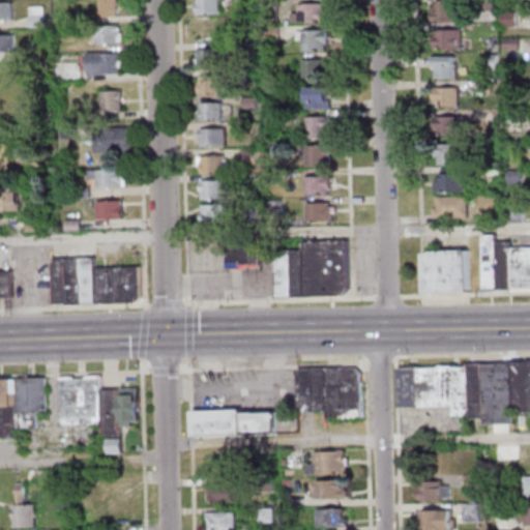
[(99,0),(117,0),(117,15),(99,16),(99,0)]
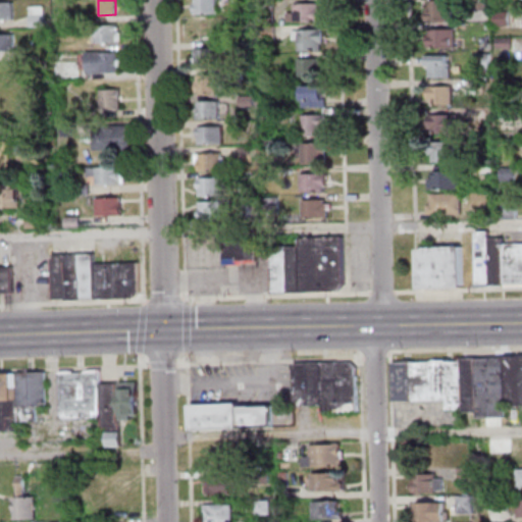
[(215,0),(215,13),(193,14),(192,3),(194,3),(194,0),(215,0)]
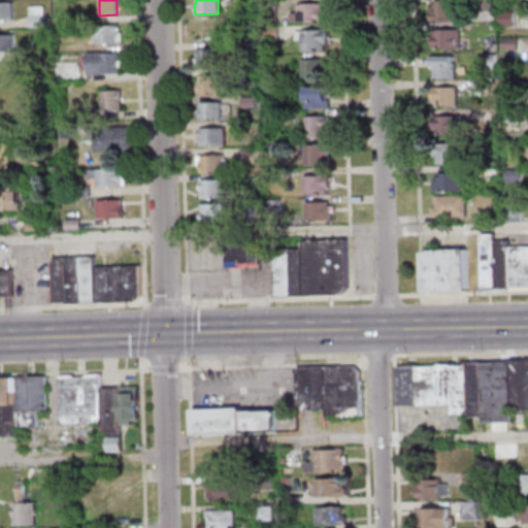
[(260,9),(260,0),(274,0),(275,8),(260,9)]
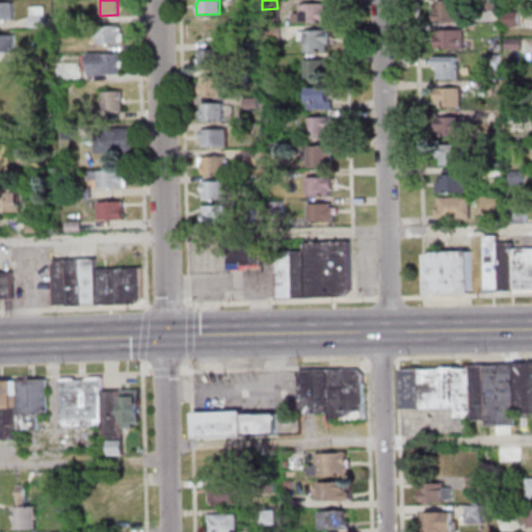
[(480,0),(480,9),(495,9),(495,0),(480,0)]
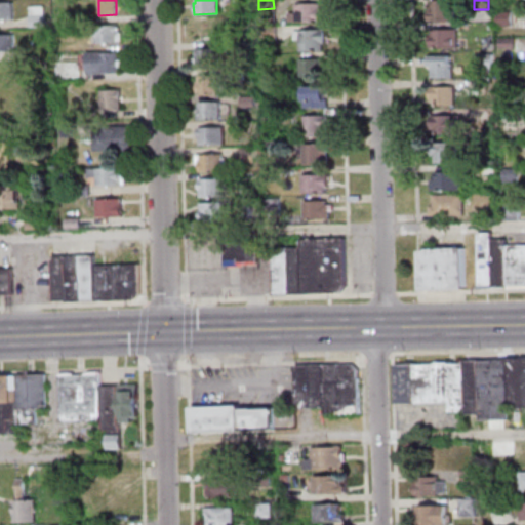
[(426,22),(426,11),(431,11),(431,2),(449,1),(449,9),(457,9),(457,22),(426,22)]
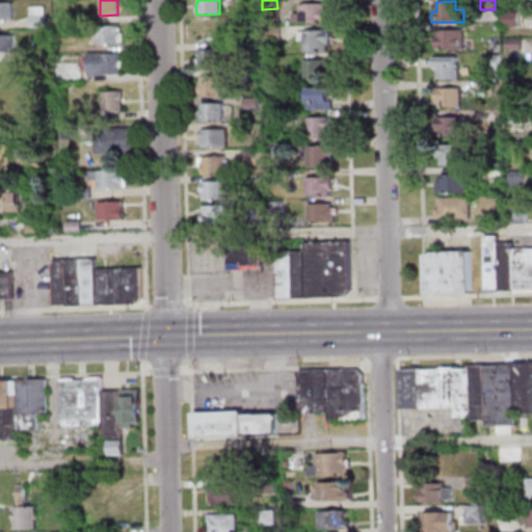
[(0,2),(11,2),(12,21),(0,21),(0,2)]
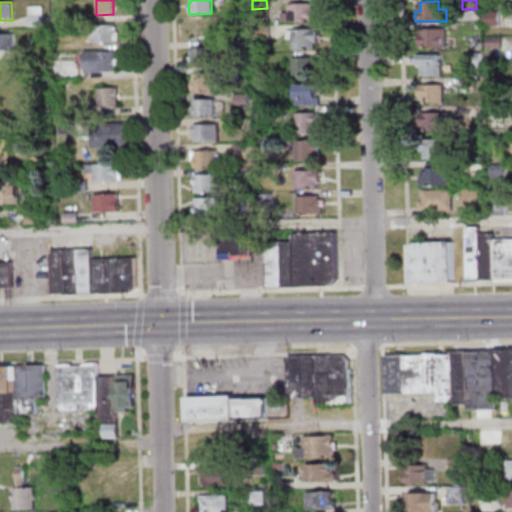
[(286,4),(310,3),(311,8),(313,7),(314,21),(287,22),(286,4)]
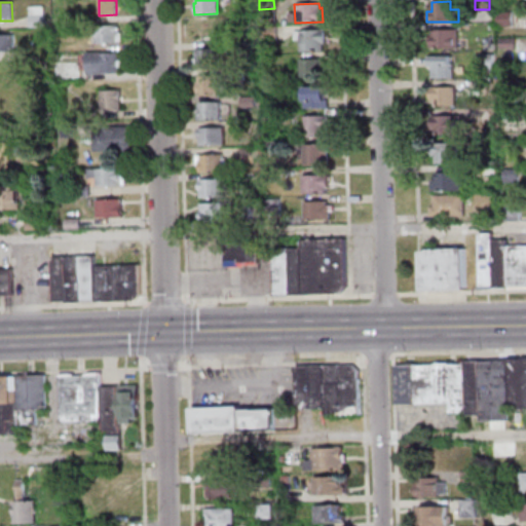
[(29,28),(29,7),(43,6),(44,27),(29,28)]
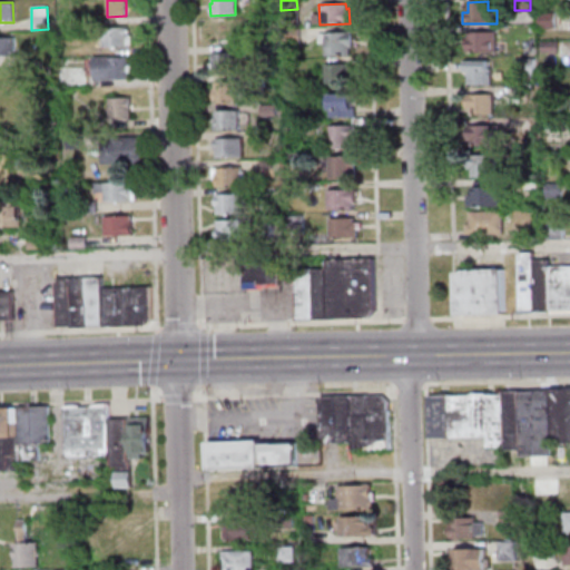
[(554,12),(538,13),(539,29),(554,28),(554,12)]
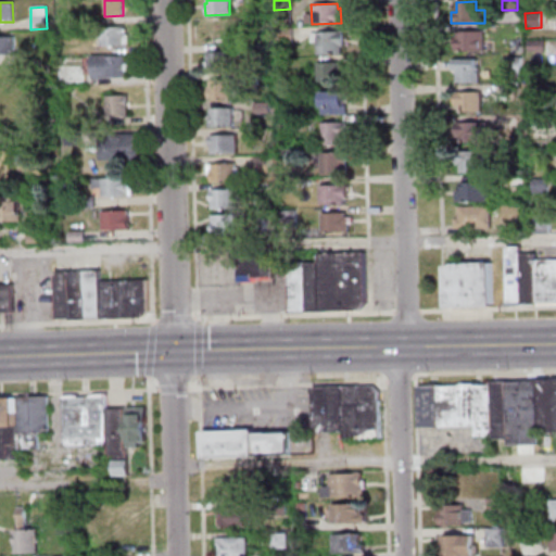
[(100,27),(123,27),(124,47),(101,47),(100,27)]
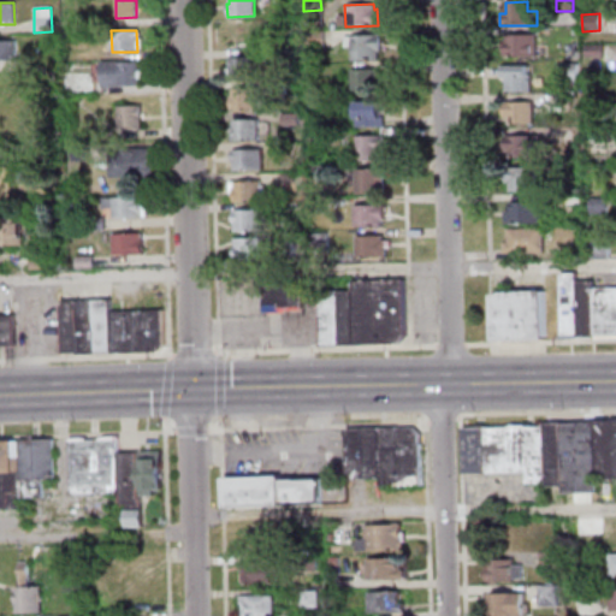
[(304,47),(304,31),(323,30),(324,47),(304,47)]
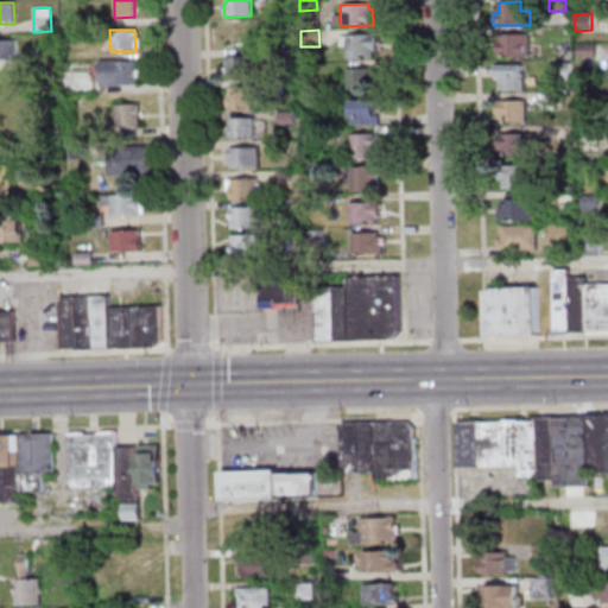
[(344,35),(374,33),(374,51),(372,51),(372,59),(346,61),(344,35)]
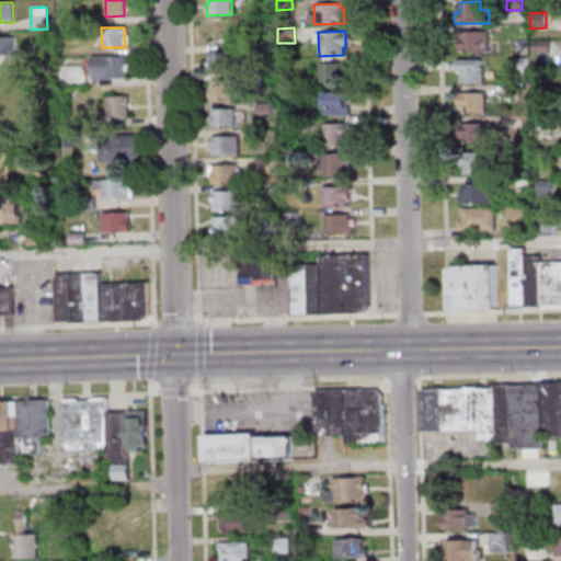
[(485,32),(485,52),(460,52),(460,32),(485,32)]
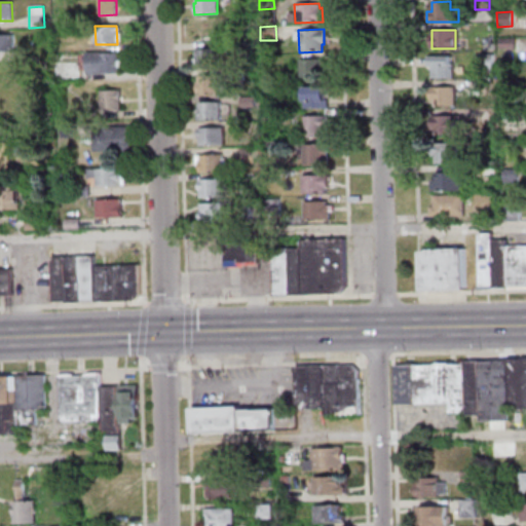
[(0,35),(12,35),(12,52),(0,52),(0,35)]
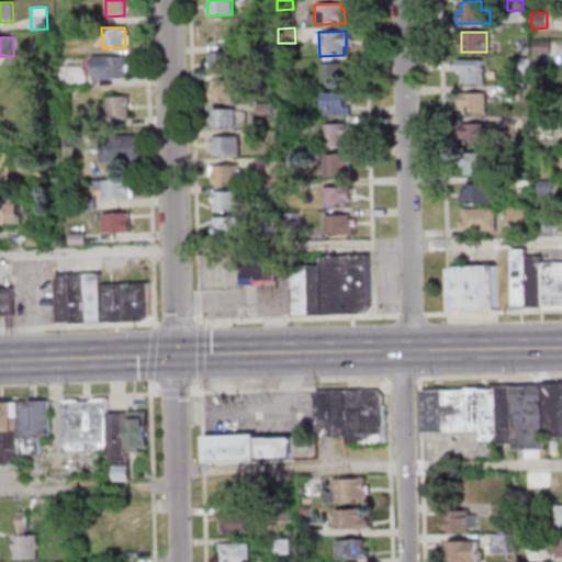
[(532,41),(534,52),(550,52),(549,41),(532,41)]
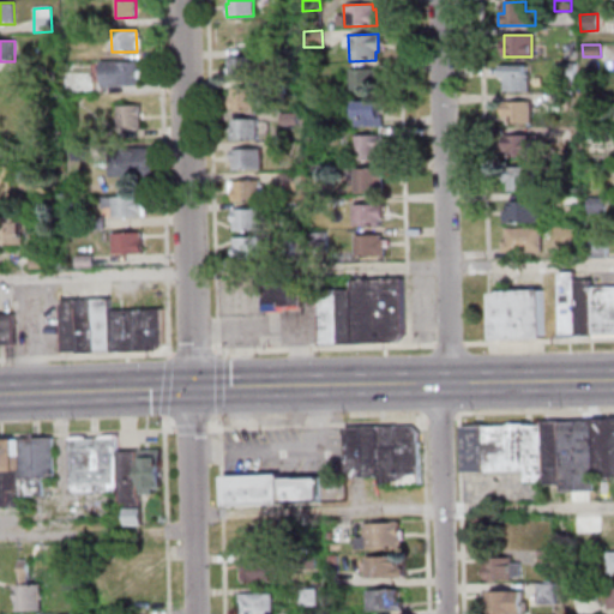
[(228,56),(253,55),(254,78),(229,78),(228,56)]
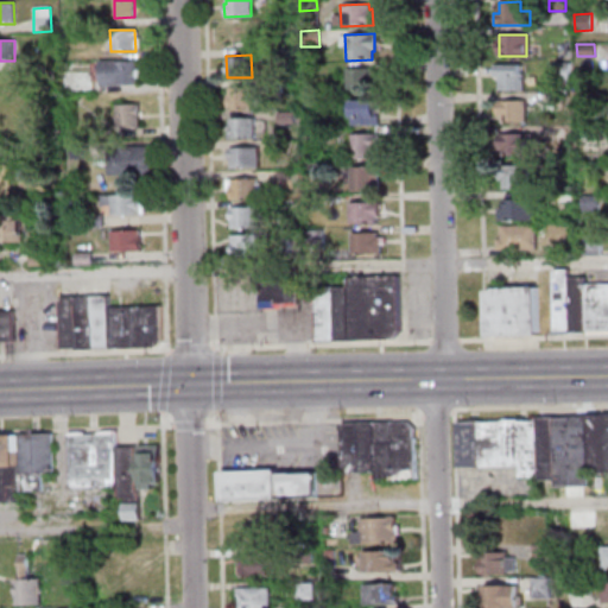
[(99,62),(137,61),(137,84),(100,86),(99,62)]
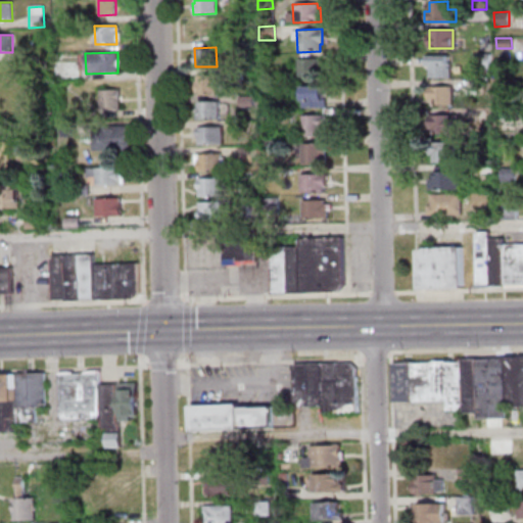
[(470,55),(471,69),(488,69),(488,55),(470,55)]
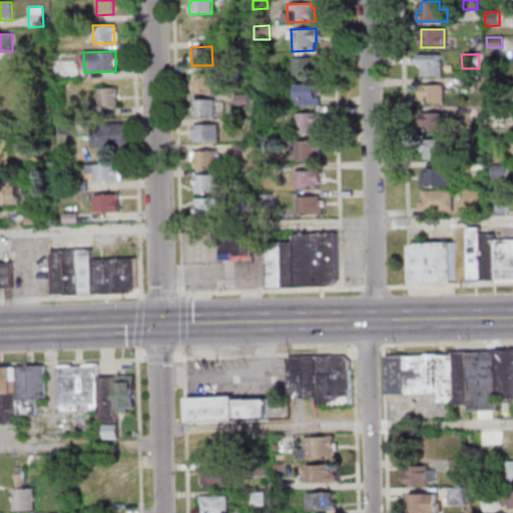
[(418,56),(436,55),(437,63),(439,62),(440,76),(420,77),(420,67),(418,67),(418,56)]
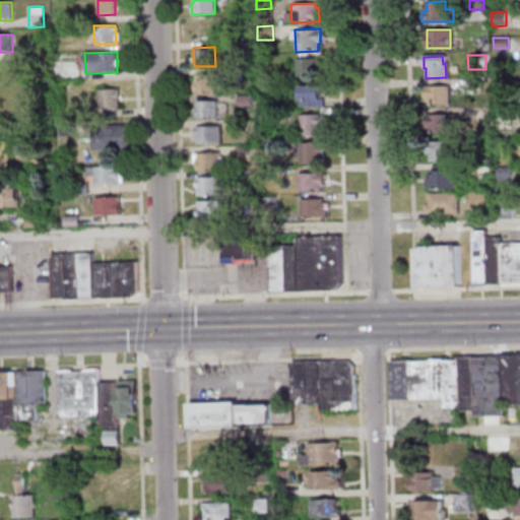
[(296,77),(296,59),(319,59),(320,76),(296,77)]
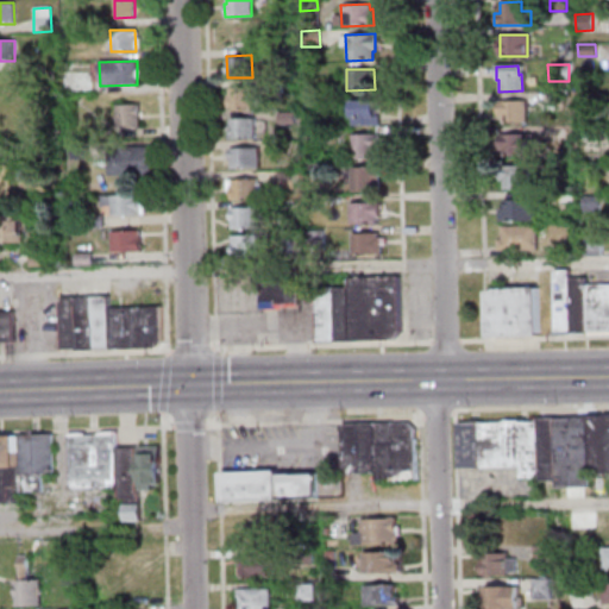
[(227,110),(226,94),(230,94),(230,87),(252,87),(252,108),(227,110)]
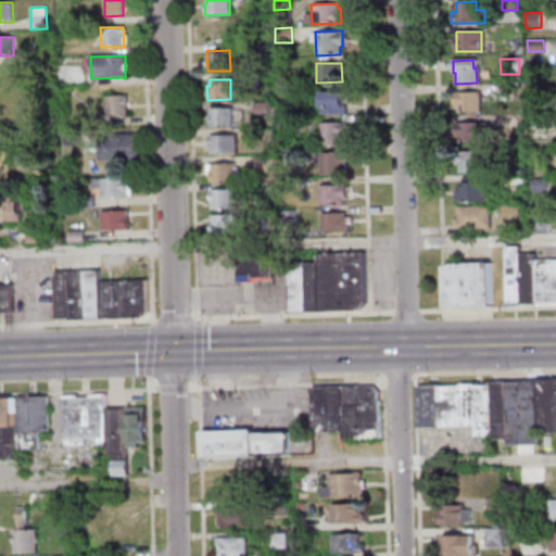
[(544,96),(534,96),(534,85),(544,85),(544,96)]
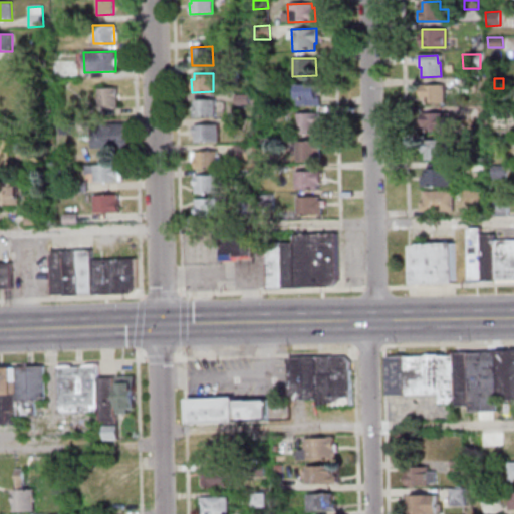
[(295,86),(315,85),(316,106),(295,107),(295,86)]
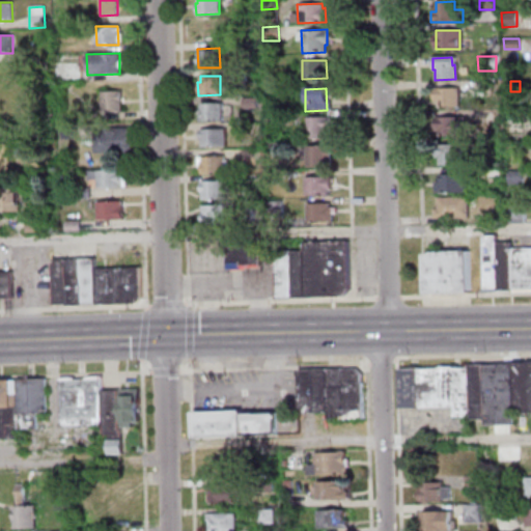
[(438,88),(457,88),(457,106),(438,106),(438,103),(435,103),(434,93),(438,93),(438,88)]
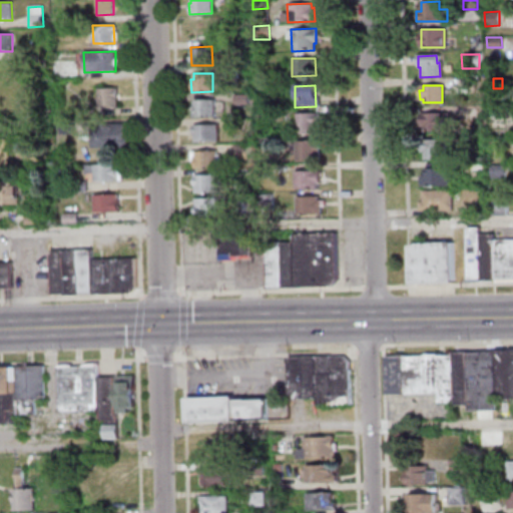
[(99,88),(116,87),(117,107),(99,107),(99,88)]
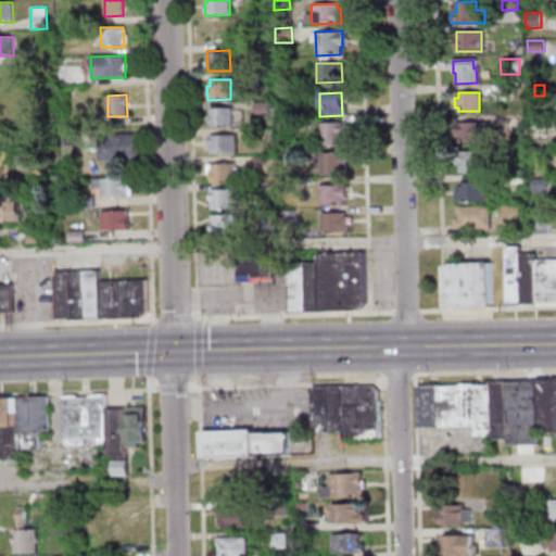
[(253,113),(252,102),(268,101),(268,112),(253,113)]
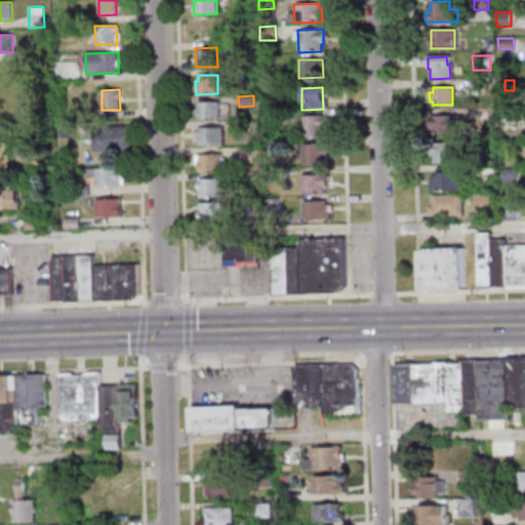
[(198,103),(218,102),(219,120),(199,121),(198,103)]
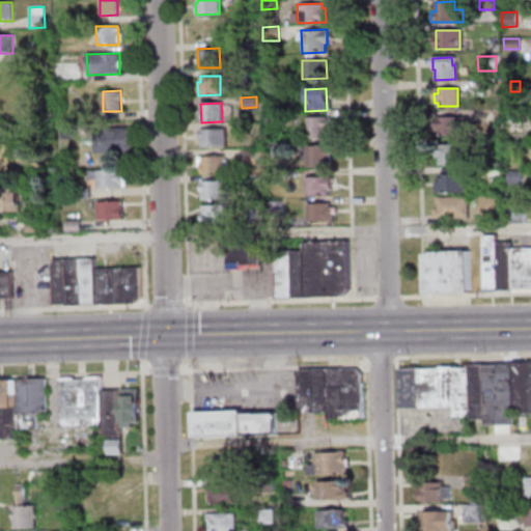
[(264,123),(264,113),(279,113),(280,123),(264,123)]
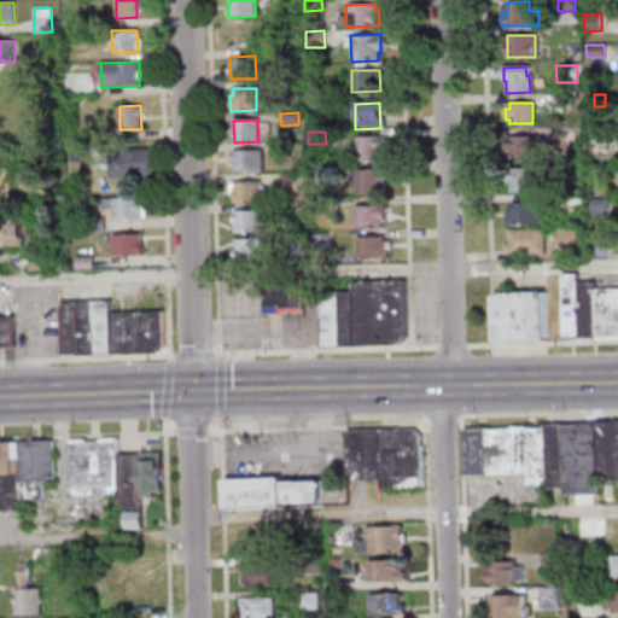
[(380,161),(356,162),(355,135),(384,135),(385,152),(380,152),(380,161)]
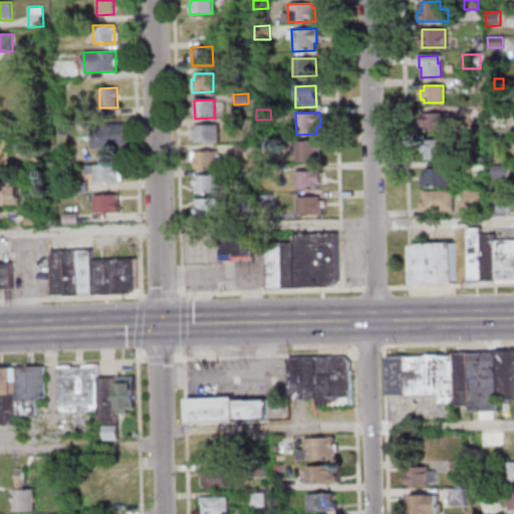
[(424,130),(424,126),(421,126),(421,113),(447,113),(448,130),(424,130)]
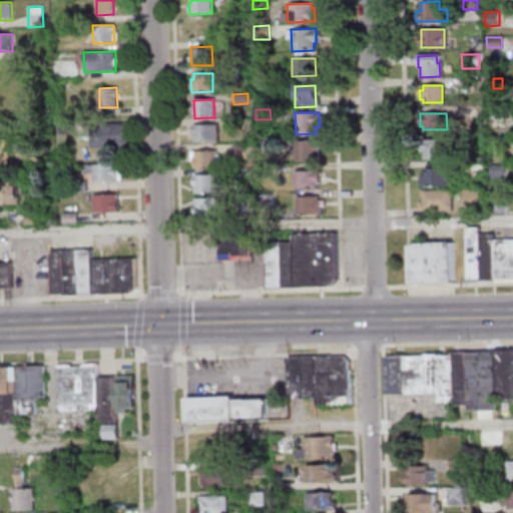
[(90,148),(90,125),(126,124),(127,147),(90,148)]
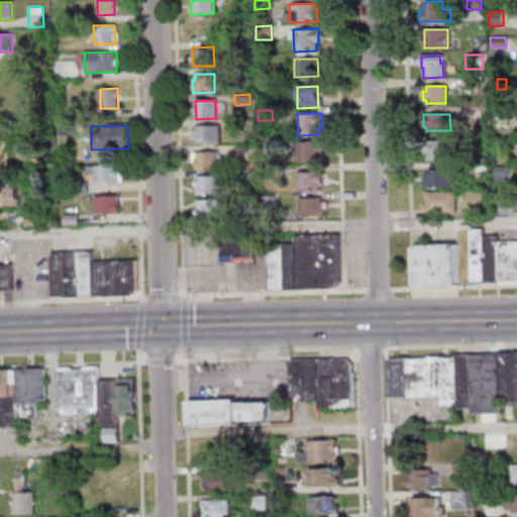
[(196,126),(219,125),(220,143),(196,144),(196,126)]
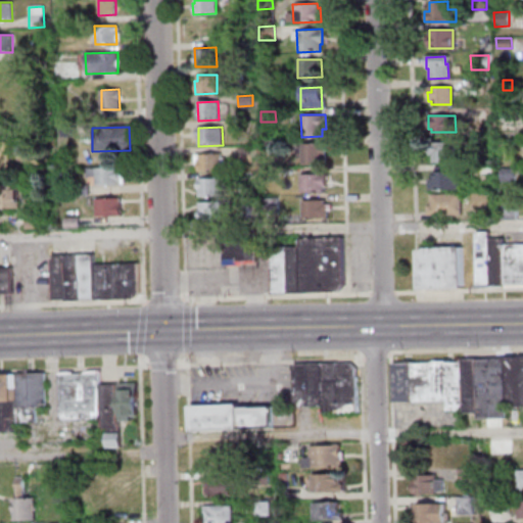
[(262,139),(277,139),(277,150),(262,150),(262,139)]
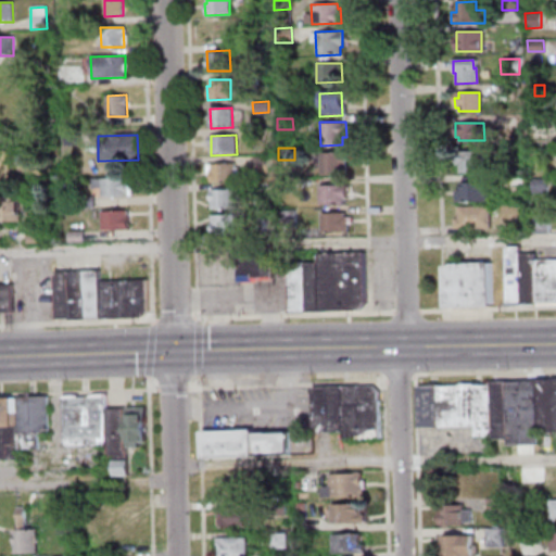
[(481,151),(481,174),(458,174),(458,151),(481,151)]
